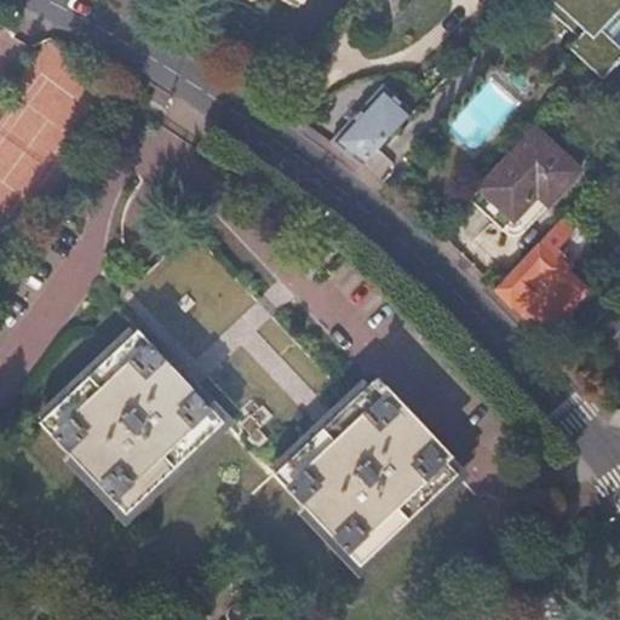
[(619,0),(539,0),(570,28),(577,21),(584,28),(578,35),(568,45),(602,76),(614,63),(615,64),(619,58),(619,45),(602,28),(619,7),(619,0)]
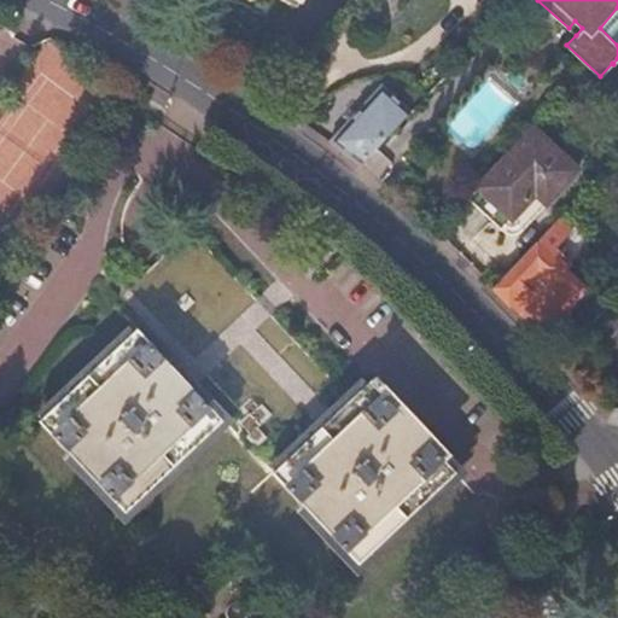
[(617,45),(617,7),(600,28),(617,45)]
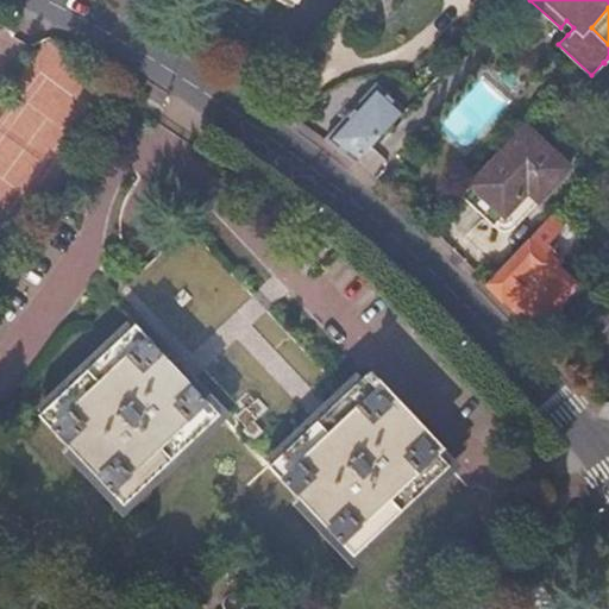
[(566,20),(560,27),(567,35),(573,27),(566,20)]
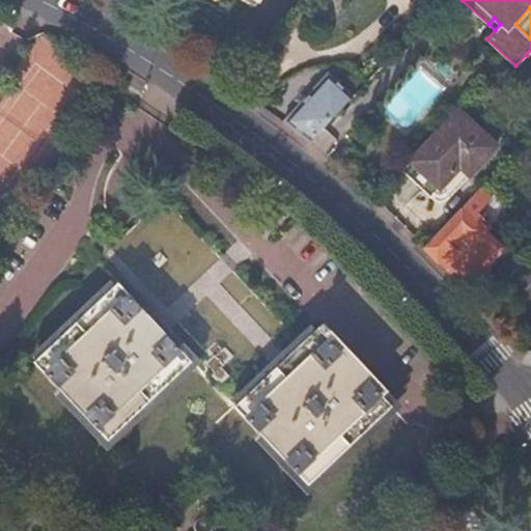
[(404,128),(441,89),(421,71),(385,108),(404,128)]
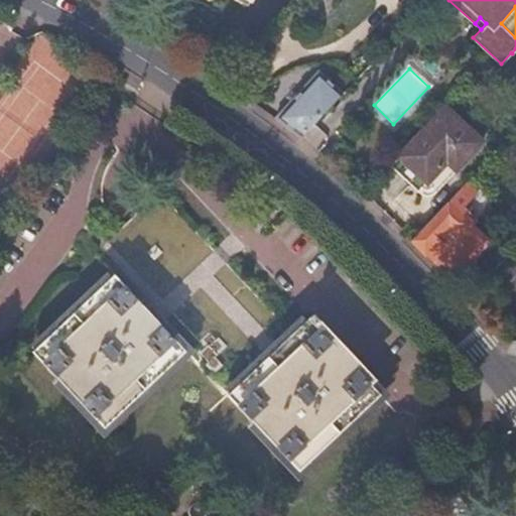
[(319,70),(276,116),(288,124),(303,135),(342,91),(343,91),(319,70)]
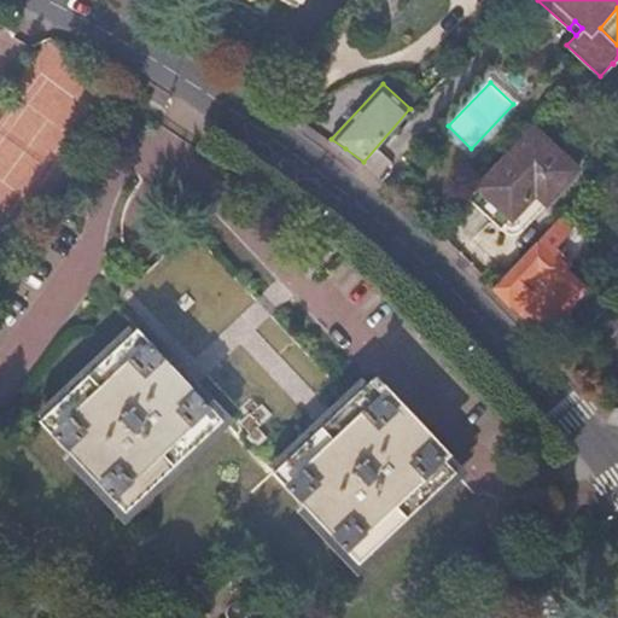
[(579,167),(534,124),(479,184),(513,215),(535,191),(547,200),(579,167)]
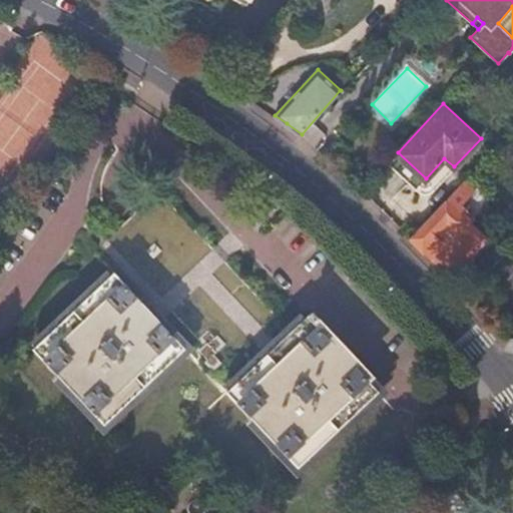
[(411,236),(432,260),(474,214),(462,203),(476,187),(465,177),(411,236)]
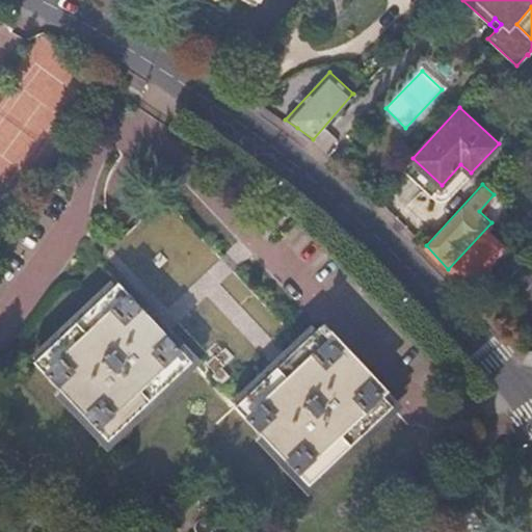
[(107,440),(191,362),(120,284),(35,361),(107,440)]
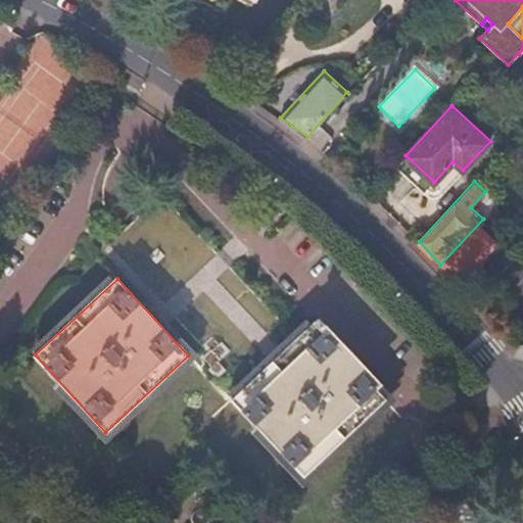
[(231,396),(300,474),(385,398),(316,321),(231,396)]
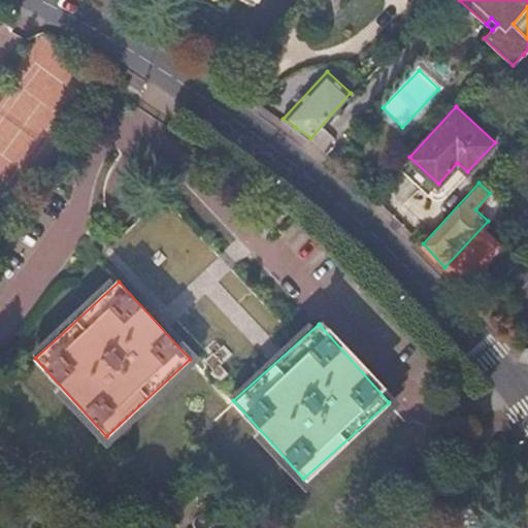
[(251,527),(238,517),(227,527),(251,527)]
